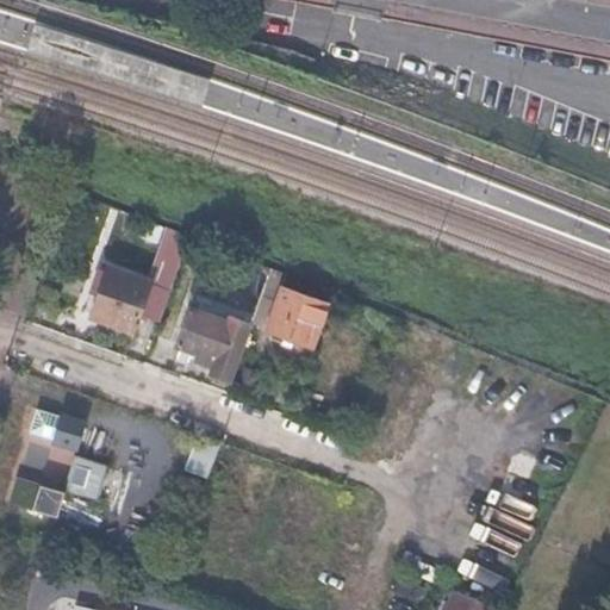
[(182,238),(162,230),(160,237),(168,241),(150,287),(101,268),(85,318),(125,332),(132,313),(154,322),(182,238)]
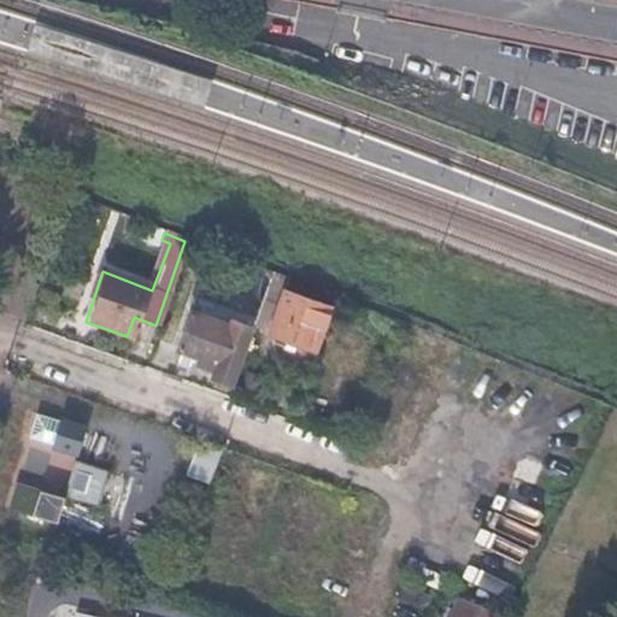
[(276,301),(262,297),(251,325),(266,331),(265,335),(311,351),(325,309),(280,293),(276,301)]
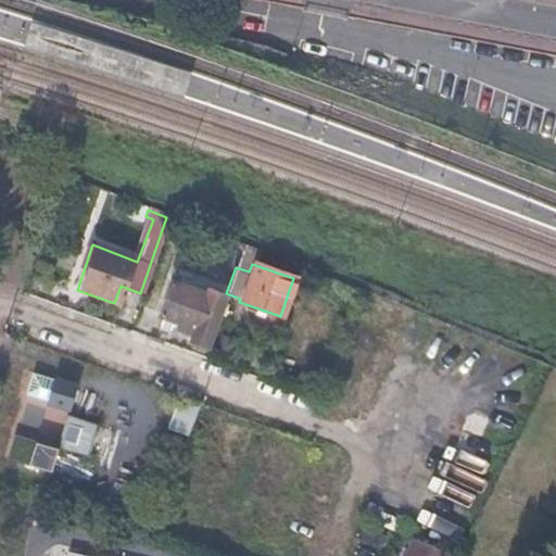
[(186,342),(205,349),(224,297),(205,289),(203,295),(186,288),(188,282),(173,276),(171,283),(167,282),(155,315),(191,329),(186,342)]
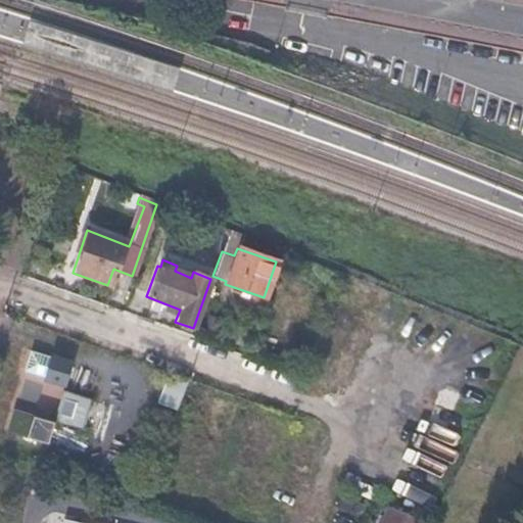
[(12,403),(5,429),(48,440),(54,420),(83,427),(92,394),(64,387),(72,361),(29,348),(20,377),(45,384),(38,411),(12,403)]
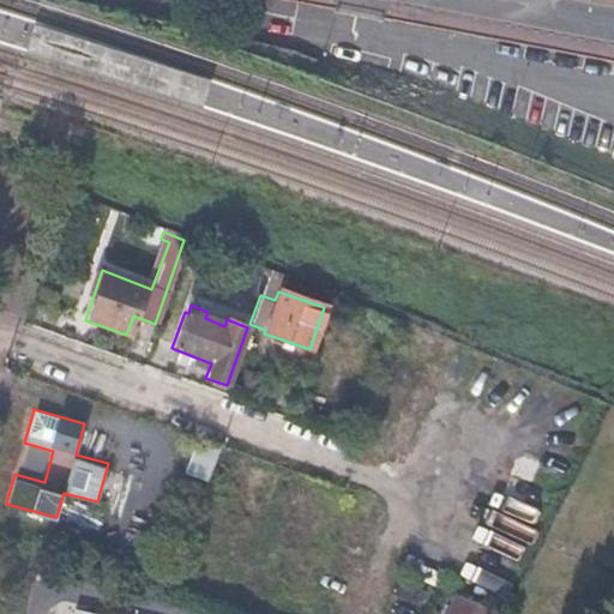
[(216,447),(194,440),(181,476),(204,485),(216,447)]
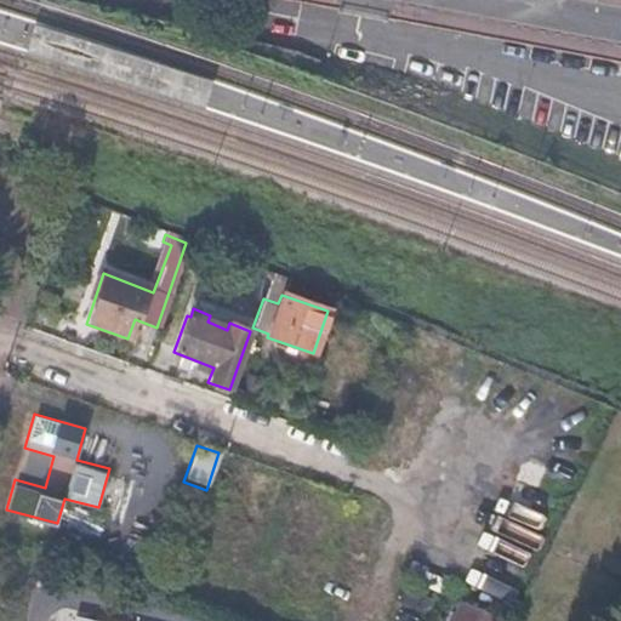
[(70,506),(68,524),(93,528),(96,510),(70,506)]
